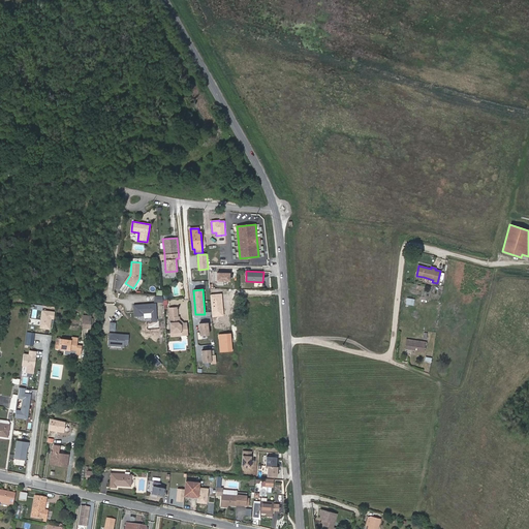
[(224,316),(223,293),(211,294),(212,317),(224,316)]
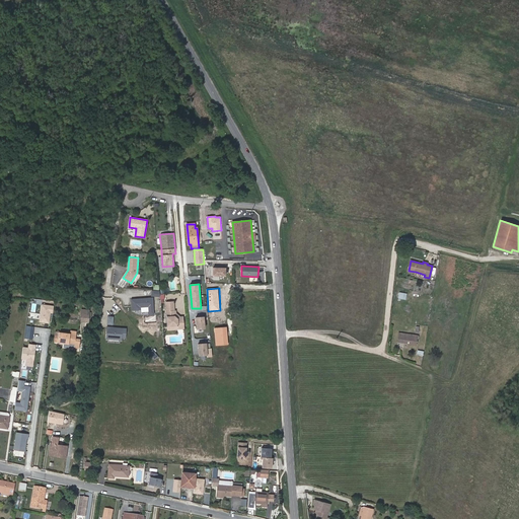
[(154,314),(153,298),(132,300),(133,311),(141,310),(141,307),(149,306),(150,314),(154,314)]
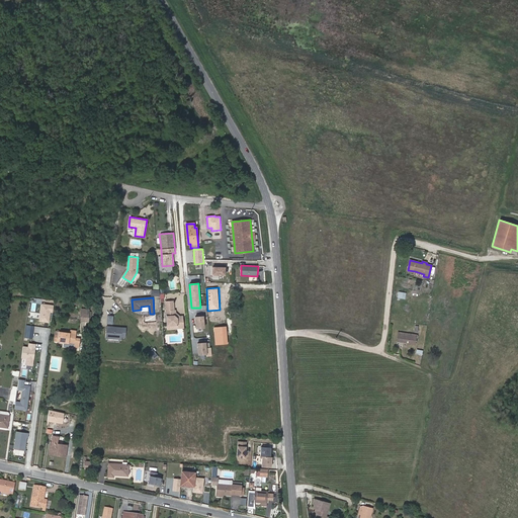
[(178,327),(184,326),(183,315),(178,315),(176,313),(175,309),(174,310),(173,299),(166,300),(168,324),(172,324),(173,325),(177,324),(178,327)]
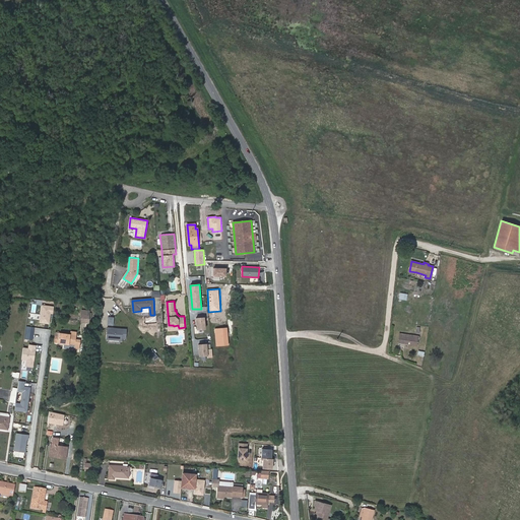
[(54,307),(42,305),(40,323),(50,324),(51,314),(53,314),(54,307)]
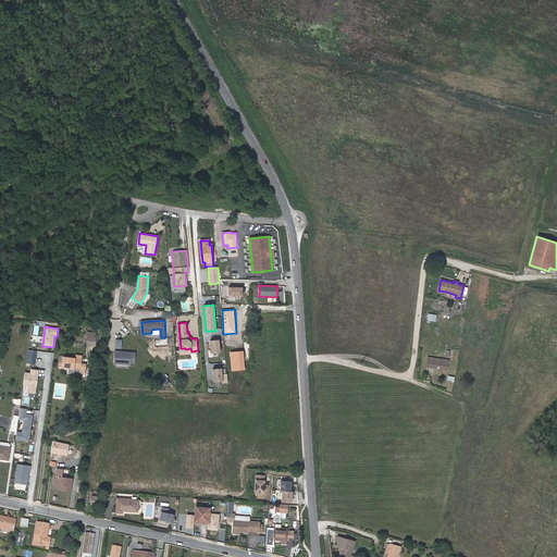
[(96,333),(88,333),(87,345),(95,345),(96,333)]
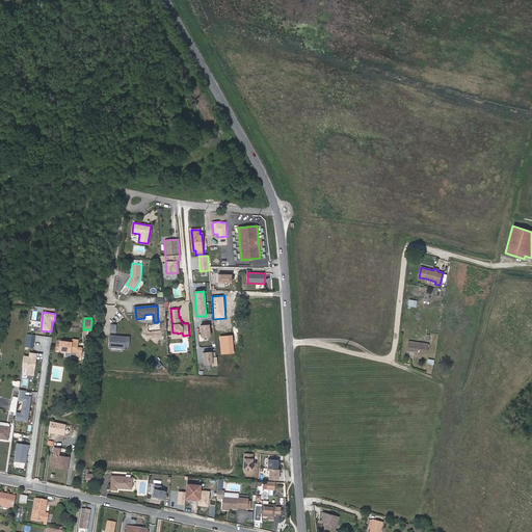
[(210,337),(209,325),(201,325),(202,338),(210,337)]
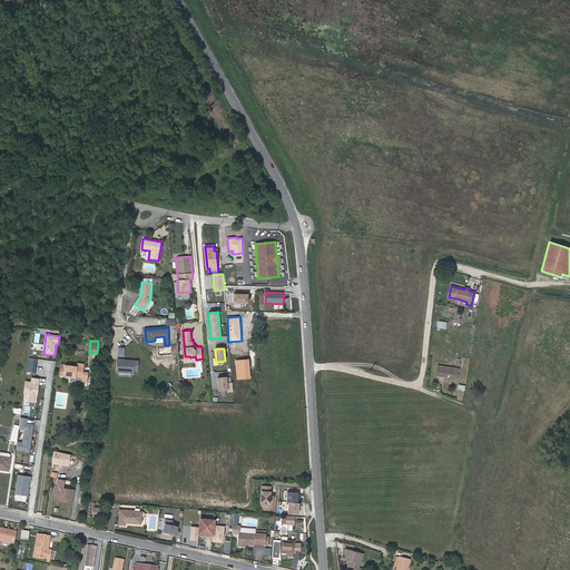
[(36,372),(38,359),(29,357),(28,371),(36,372)]
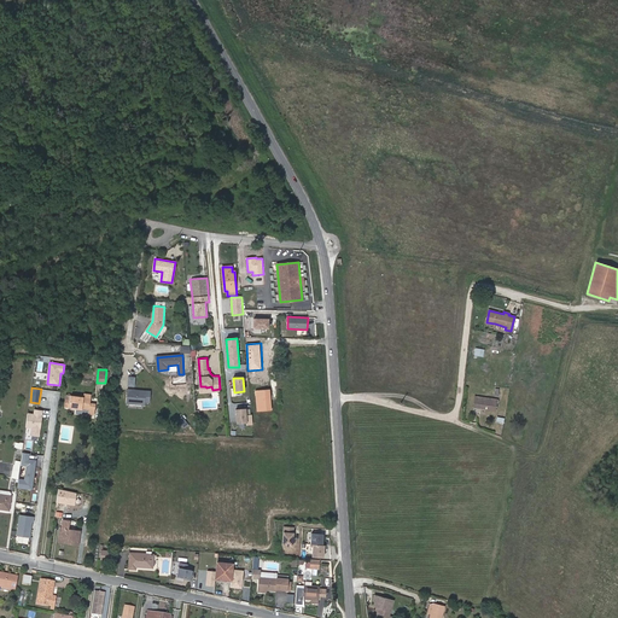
[(272,409),(270,398),(269,398),(268,396),(270,396),(269,389),(256,390),(257,410),(272,409)]
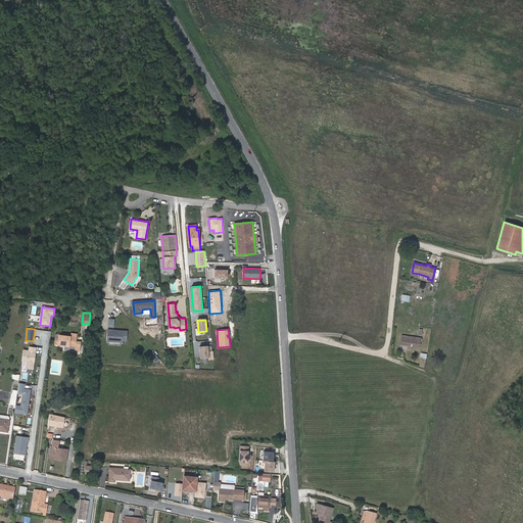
[(129,331),(110,330),(109,341),(125,342),(125,340),(129,340),(129,331)]
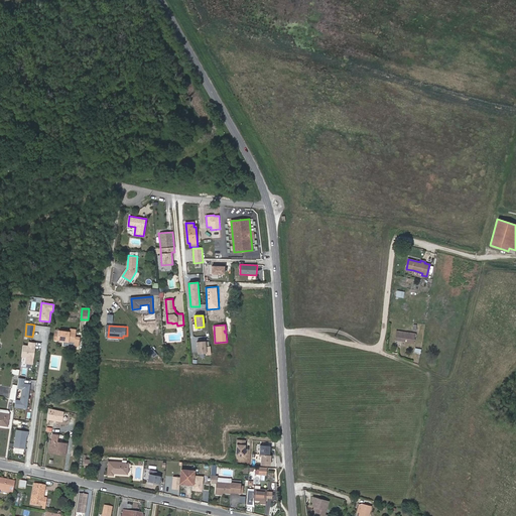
[(74,346),(78,347),(79,338),(75,337),(75,333),(59,331),(58,334),(58,340),(65,341),(74,343),(74,346)]
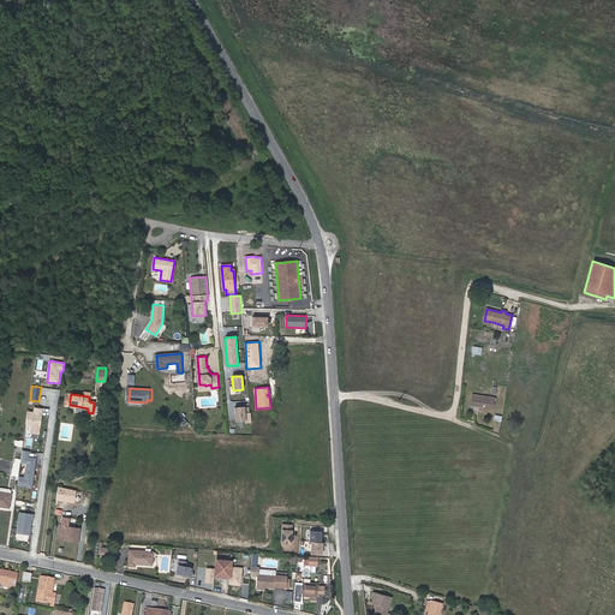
[(496,398),(473,394),(471,405),(493,408),(494,407),(495,407),(496,398)]
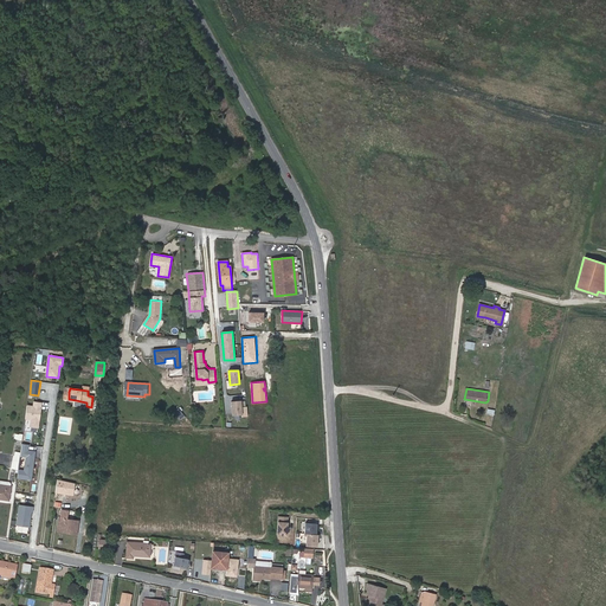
[(43,403),(33,401),(33,406),(27,405),(25,419),(31,420),(30,427),(39,429),(43,403)]
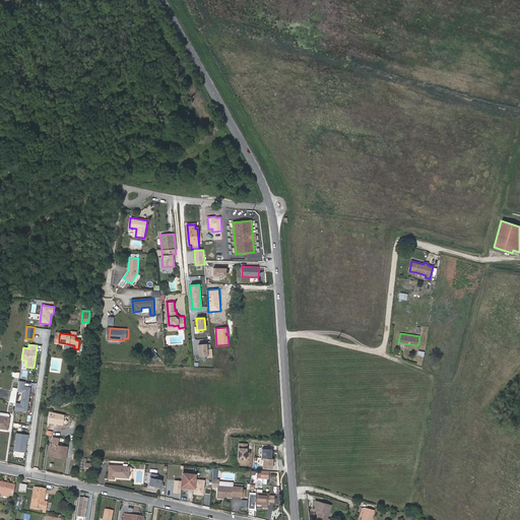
[(207,355),(206,344),(198,345),(199,356),(207,355)]
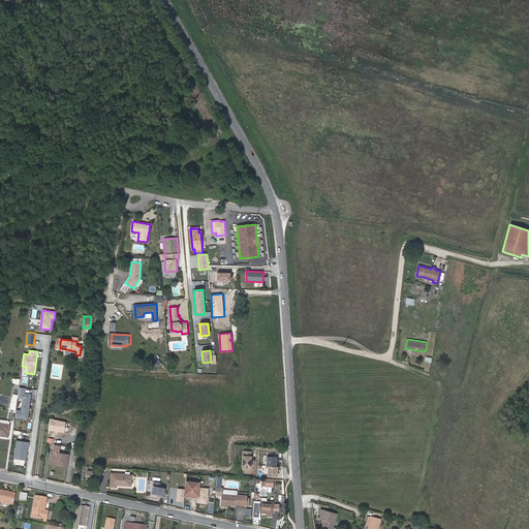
[(25,389),(20,387),(18,399),(22,400),(21,410),(17,410),(16,417),(28,419),(31,394),(25,393),(25,389)]
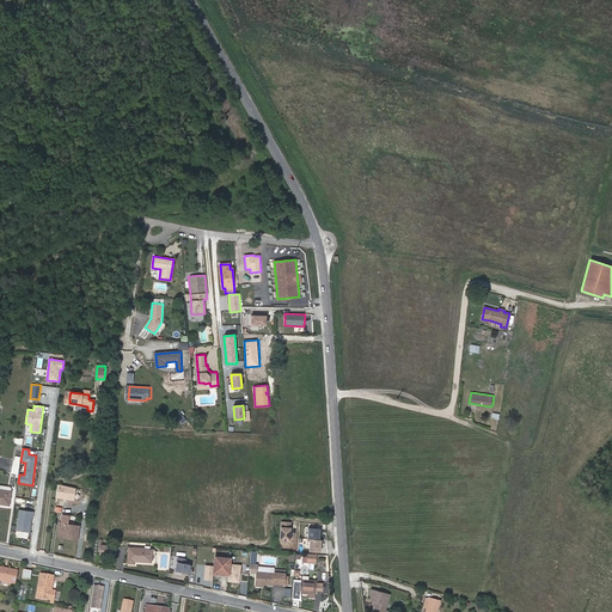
[(77,488),(59,484),(56,499),(74,502),(77,488)]
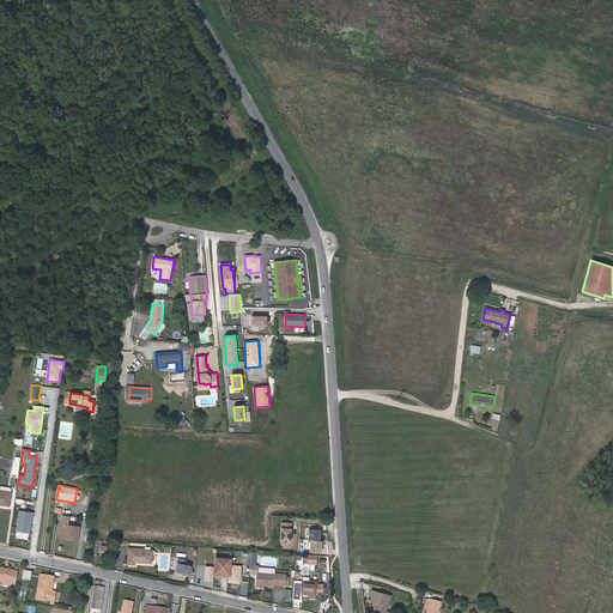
[(0,490),(0,504),(8,505),(11,491),(0,490)]
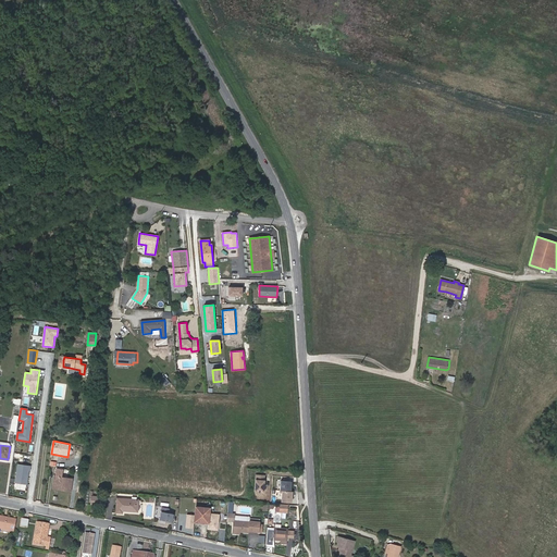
[(31,466),(17,463),(14,482),(28,484),(31,466)]
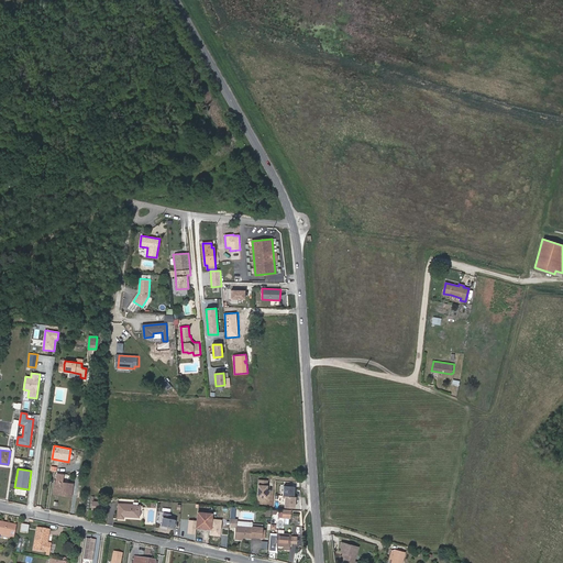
[(62,492),(62,495),(72,496),(73,484),(62,483),(63,475),(57,474),(56,482),(55,482),(53,490),(62,492)]
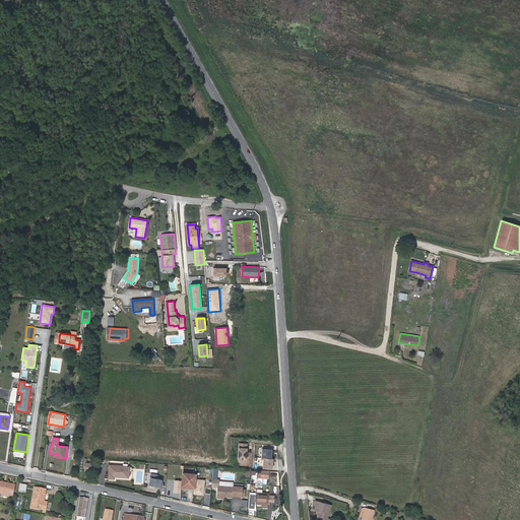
[(248,444),(238,444),(238,460),(247,461),(248,444)]
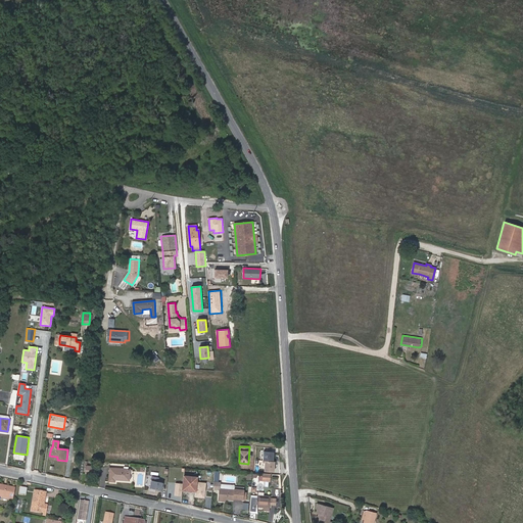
[(274,452),(263,452),(263,460),(273,461),(274,452)]
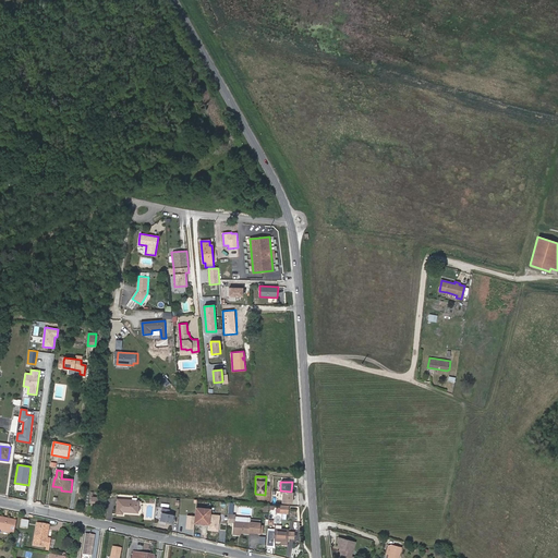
[(293,493),(282,492),(281,501),(293,502),(293,493)]
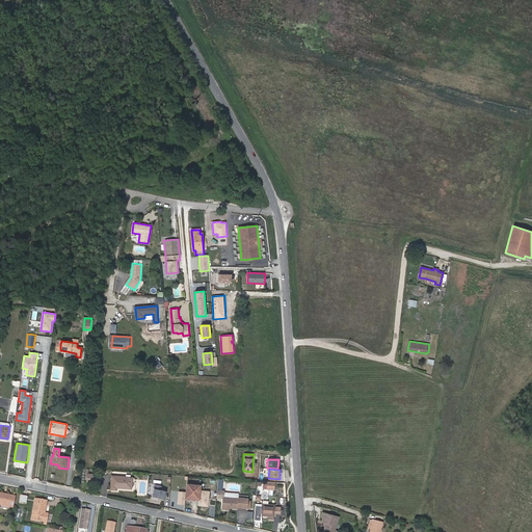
[(132,477),(112,476),(111,489),(116,489),(116,487),(131,488),(132,477)]
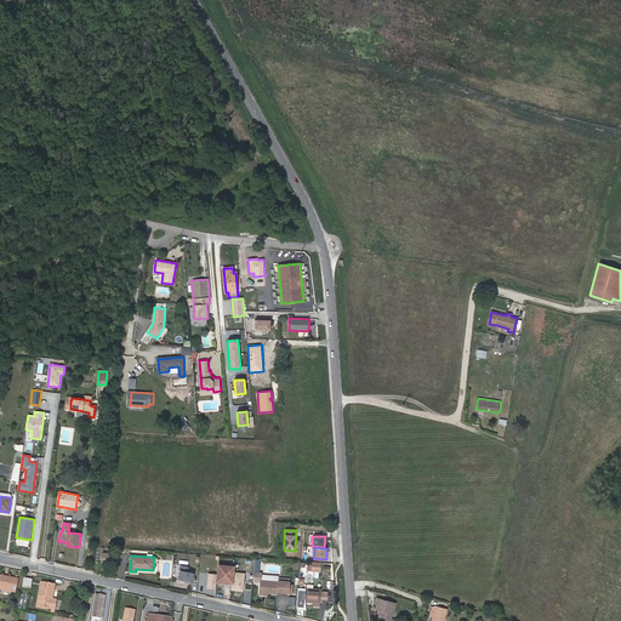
[(232,591),(244,592),(245,574),(233,573),(234,567),(218,565),(217,584),(232,585),(232,591)]
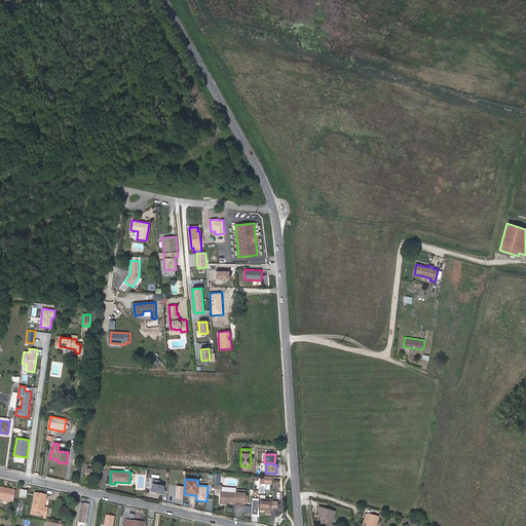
[(162,494),(164,486),(159,485),(160,481),(154,480),(151,491),(162,494)]
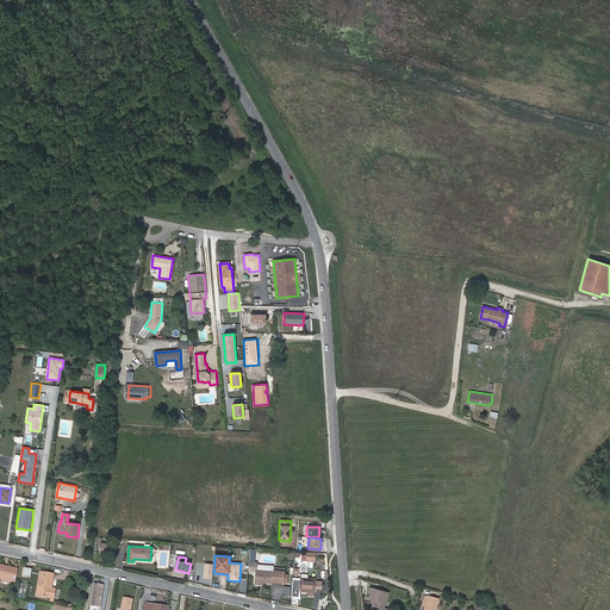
[(17,570),(0,565),(0,577),(14,580),(17,570)]
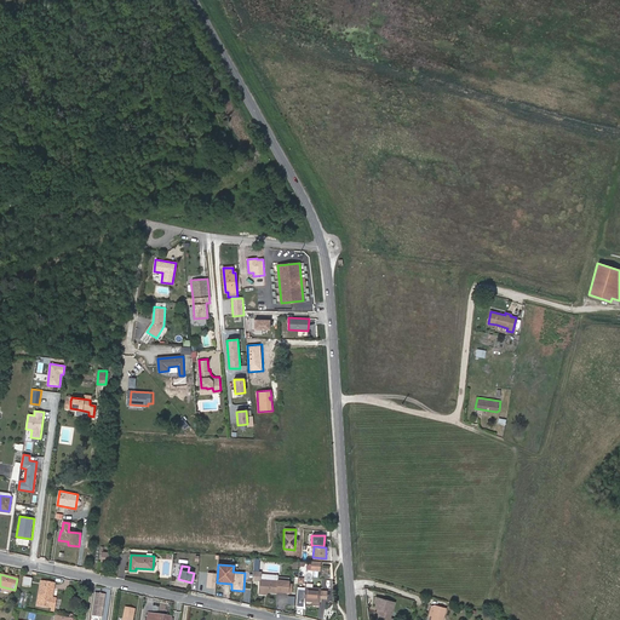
[(288,584),(290,579),(277,578),(277,581),(260,580),(259,591),(267,591),(276,592),(276,591),(283,592),(283,586),(288,587),(288,592),(291,592),(292,584),(288,584)]
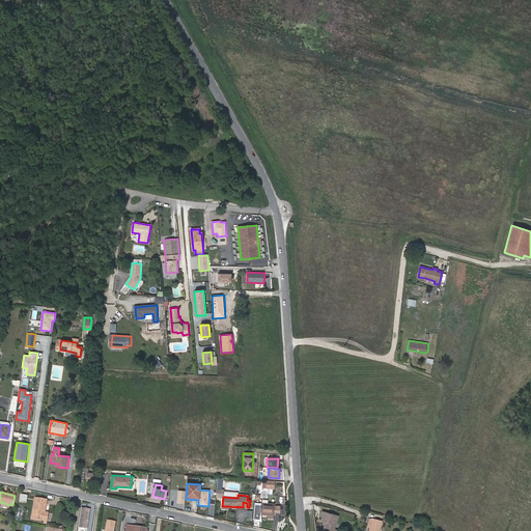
[(43,521),(45,512),(47,500),(35,498),(32,519),(43,521)]
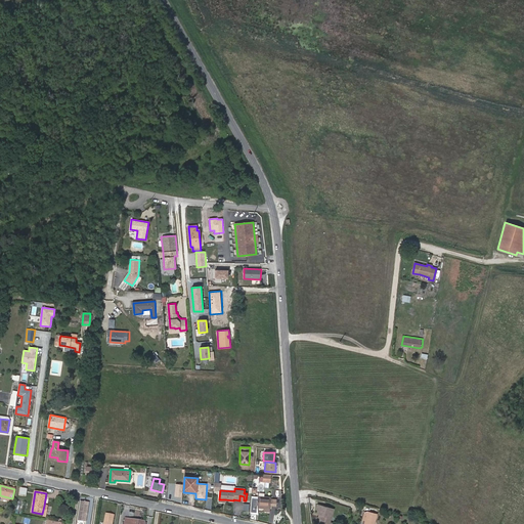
[(270,509),(270,504),(270,498),(271,497),(251,496),(250,513),(257,514),(258,508),(265,508),(270,509)]
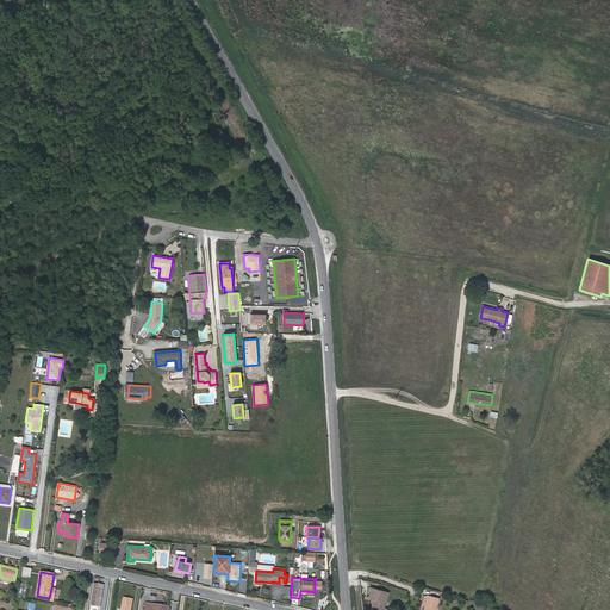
[(103,584),(93,583),(89,605),(99,607),(103,584)]
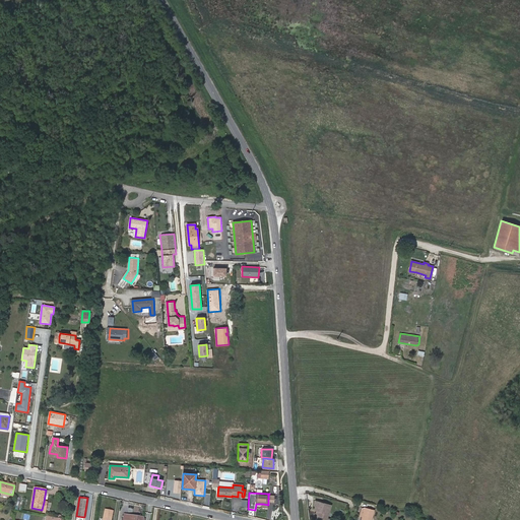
[(327,519),(332,506),(317,502),(316,506),(317,507),(316,510),(320,512),(317,519),(327,519)]
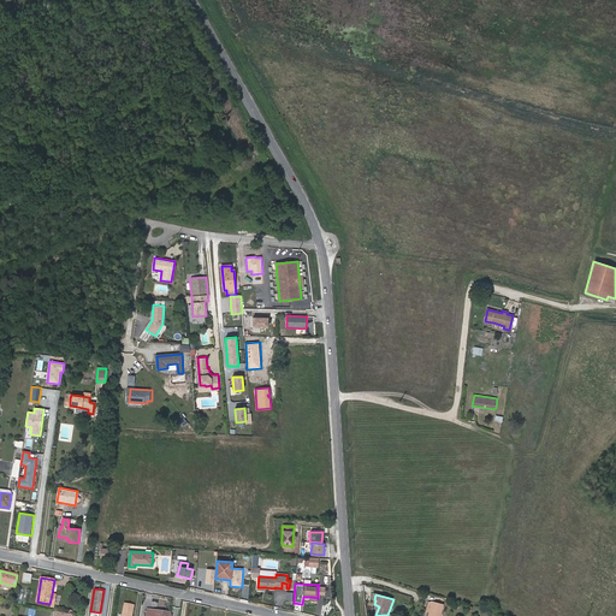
[(439,615),(443,604),(433,602),(428,615),(439,615)]
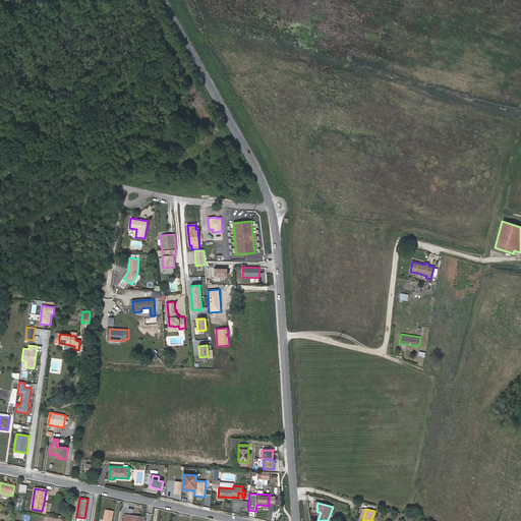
[(110,520),(113,512),(106,511),(103,520),(110,520)]
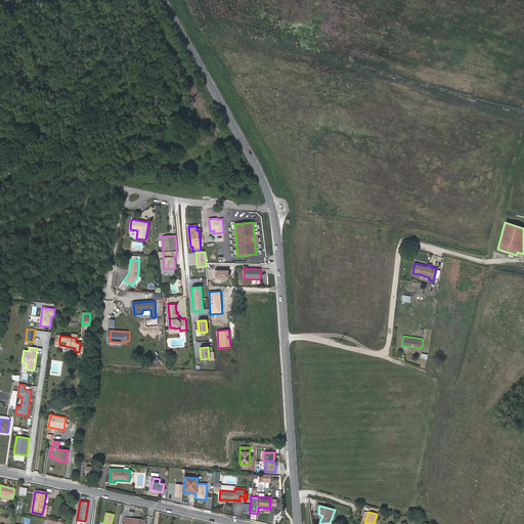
All buildings are outlined.
